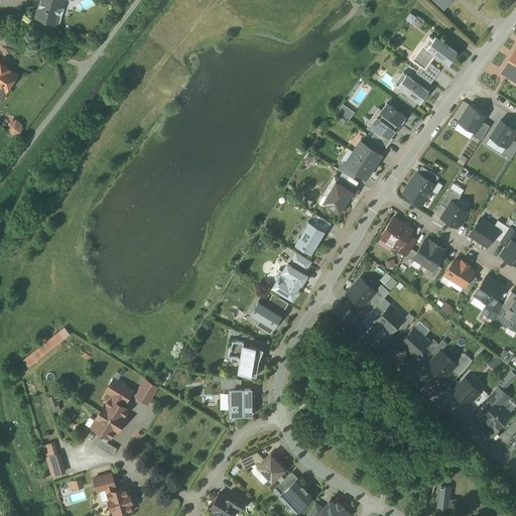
[(65,0),(39,0),(33,20),(57,26),(65,0)]
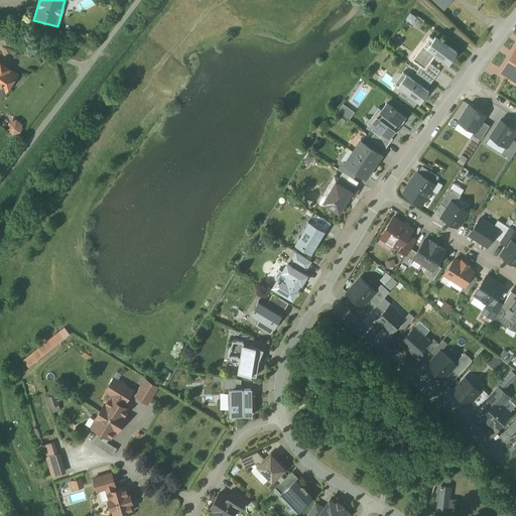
[(427,0),(428,0),(444,10),(450,0),(427,0)]
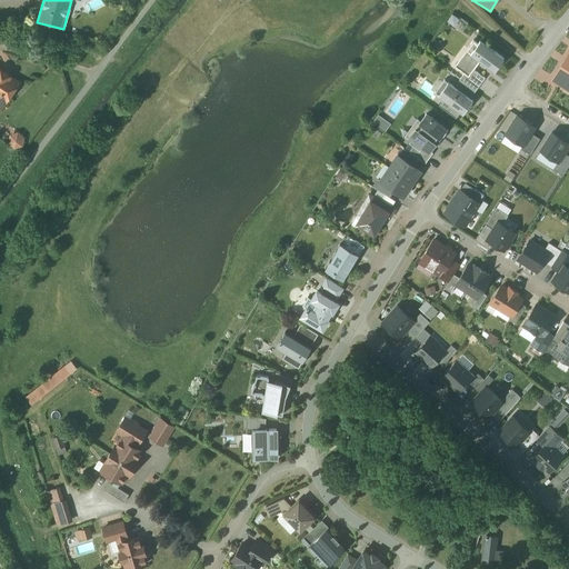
[(478,42),(469,56),(492,72),(501,59),(478,42)]
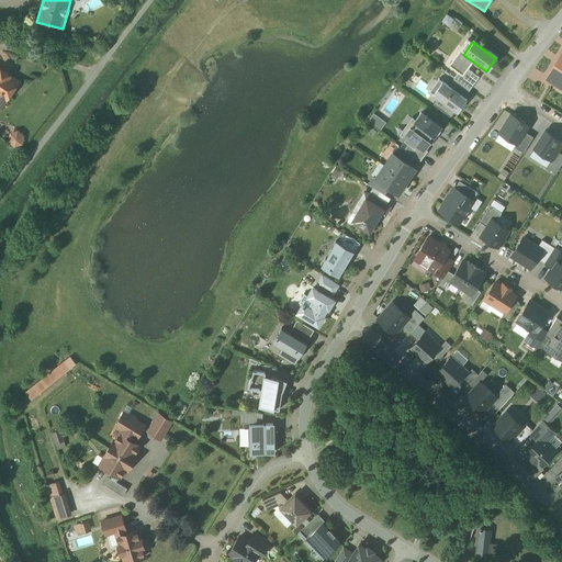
[(561,54),(544,82),(561,92),(561,54)]
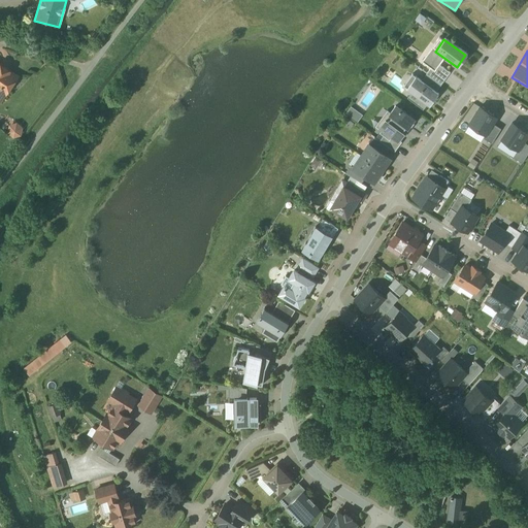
[(0,100),(2,102),(20,75),(0,63),(0,100)]
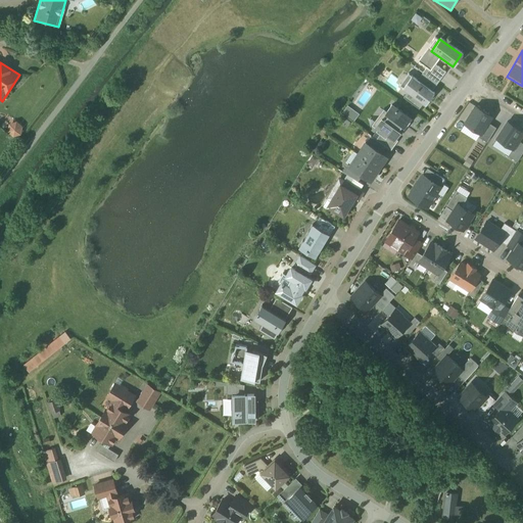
[(432,93),(410,77),(400,89),(423,105),(432,93)]
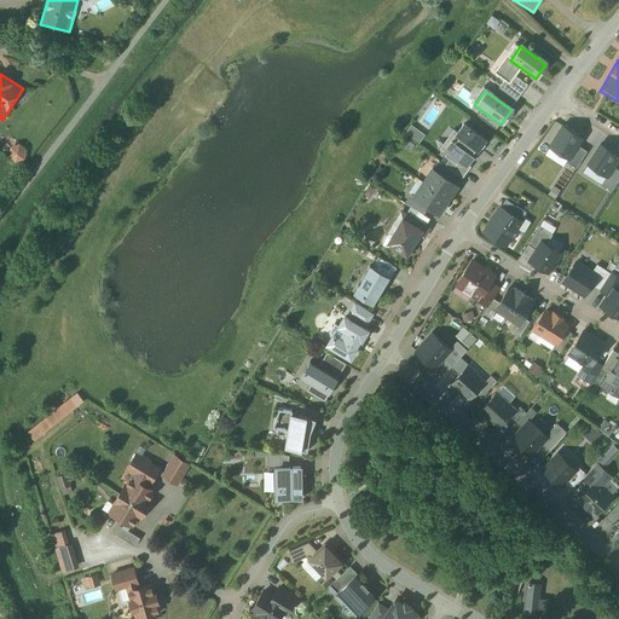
[(463,121),(446,144),(468,161),(486,137),(463,121)]
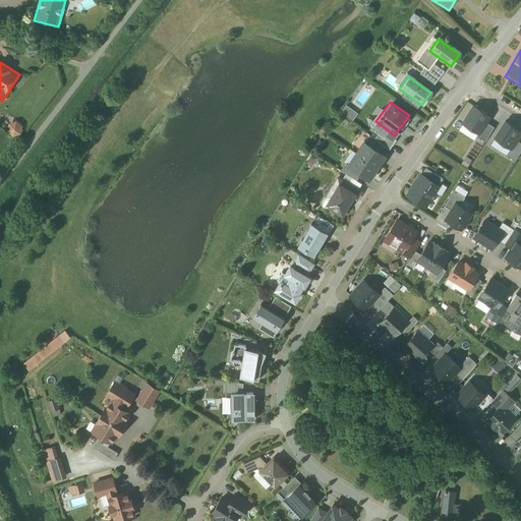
[(345,104),(340,112),(351,120),(356,113),(345,104)]
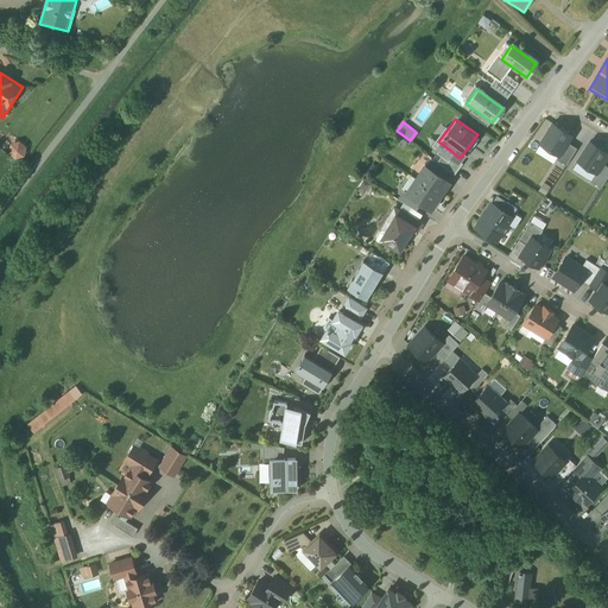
[(572,134),(553,122),(540,140),(559,153),(567,143),(572,134)]
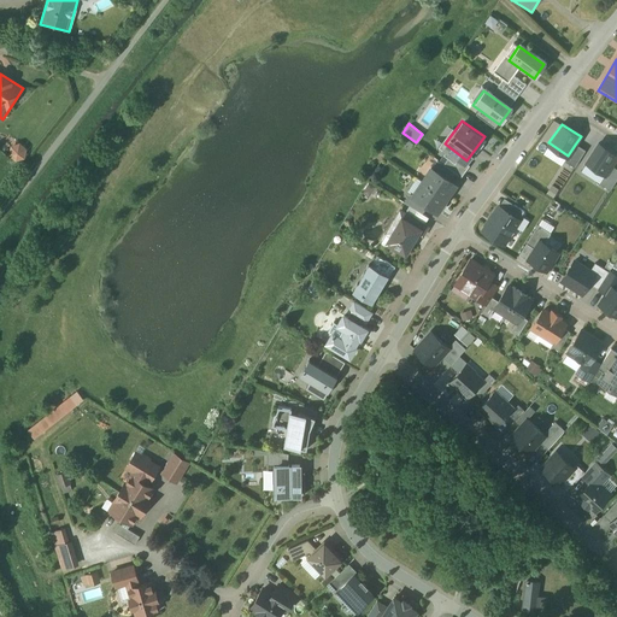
[(17,163),(28,150),(17,140),(5,153),(17,163)]
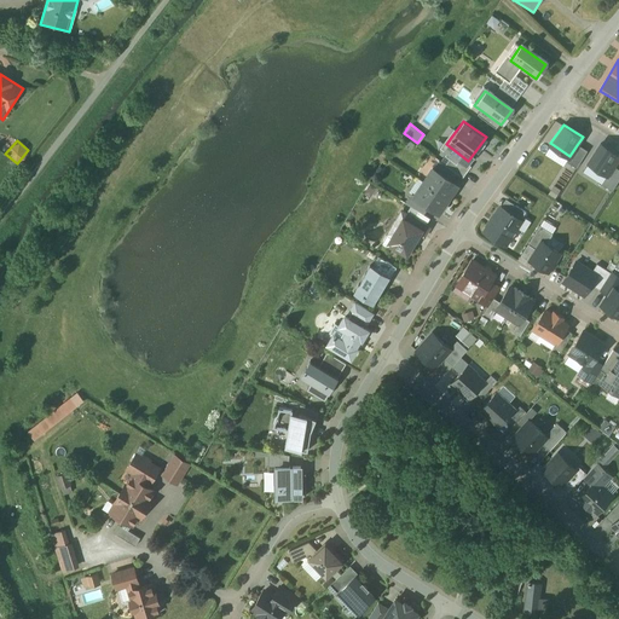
[(618,157),(618,156),(601,144),(588,163),(607,177),(614,166),(618,157)]
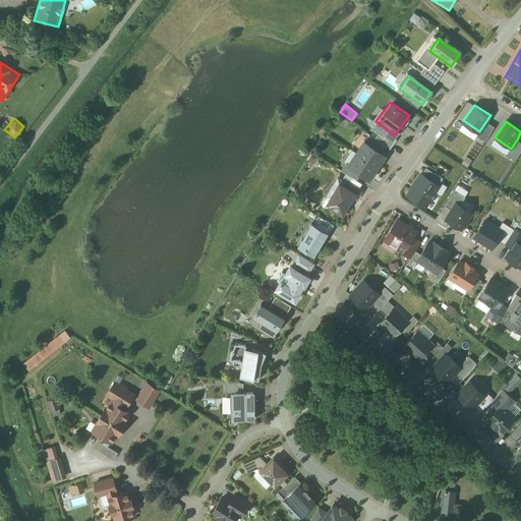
[(495,128),(485,122),(479,131),(475,137),(484,142),(495,128)]
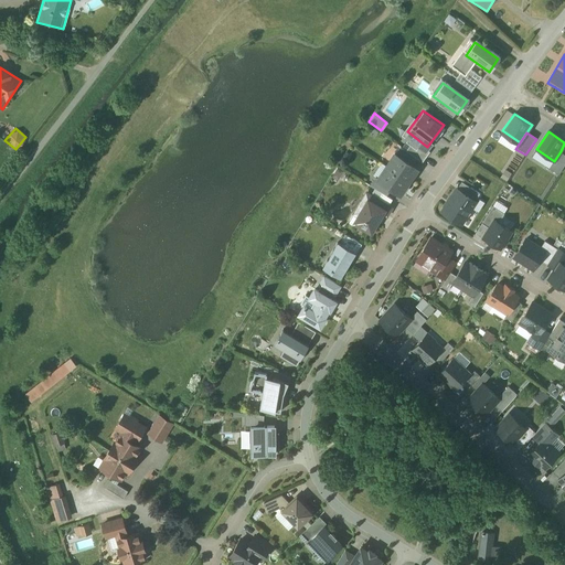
[(564,163),(564,153),(561,151),(554,161),(550,167),(558,173),(564,163)]
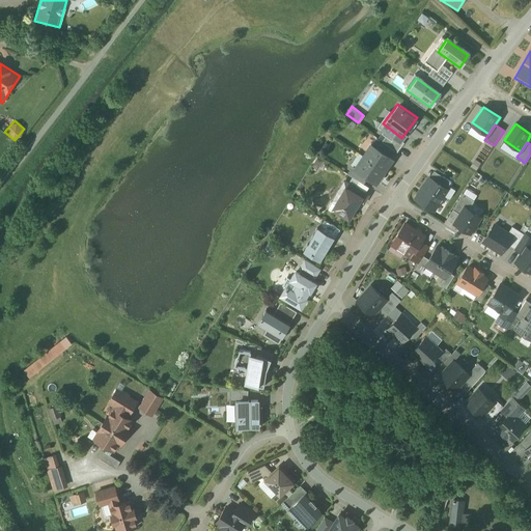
[(362,156),(386,172),(393,161),(369,144),(362,156)]
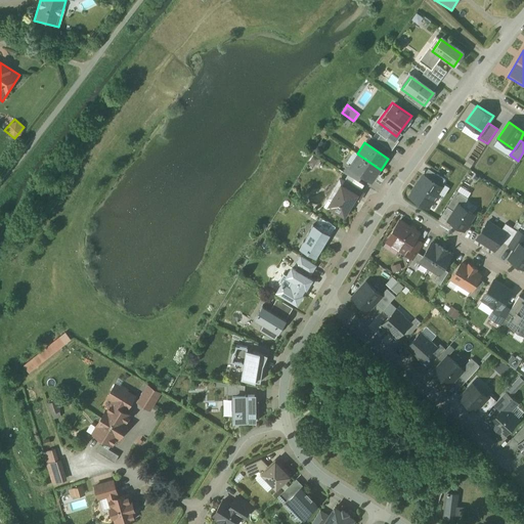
[(381,170),(357,154),(349,165),(373,181),(381,170)]
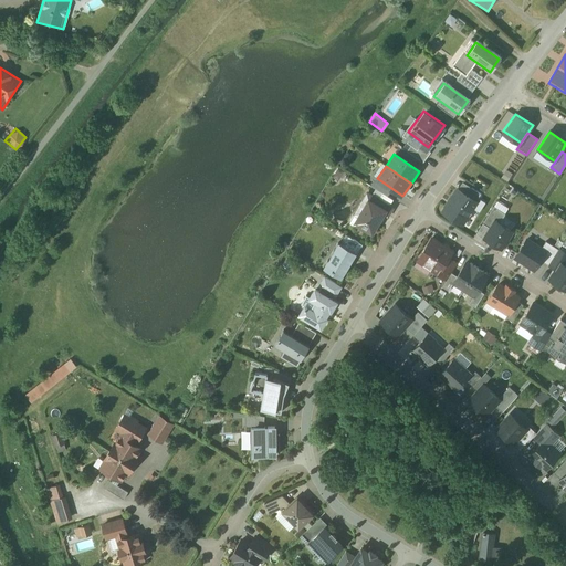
[(458,187),(443,211),(462,222),(478,199),(458,187)]
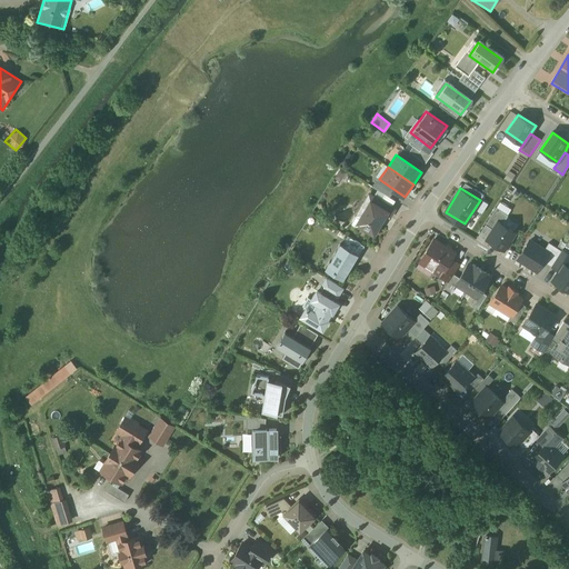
[(500,201),(511,208),(519,197),(507,189),(500,201)]
